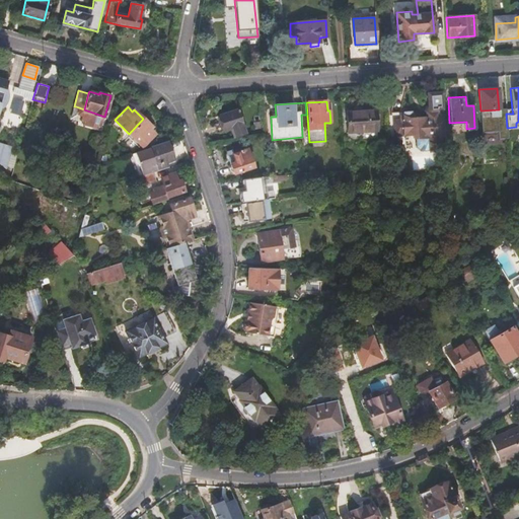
[(236,108),(219,116),(220,122),(215,124),(217,132),(231,128),(234,137),(245,133),(236,108)]
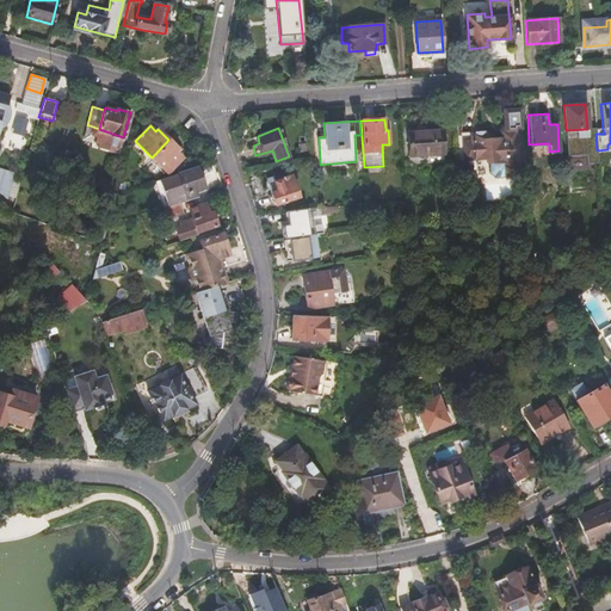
[(409,155),(443,154),(440,129),(408,131),(409,155)]
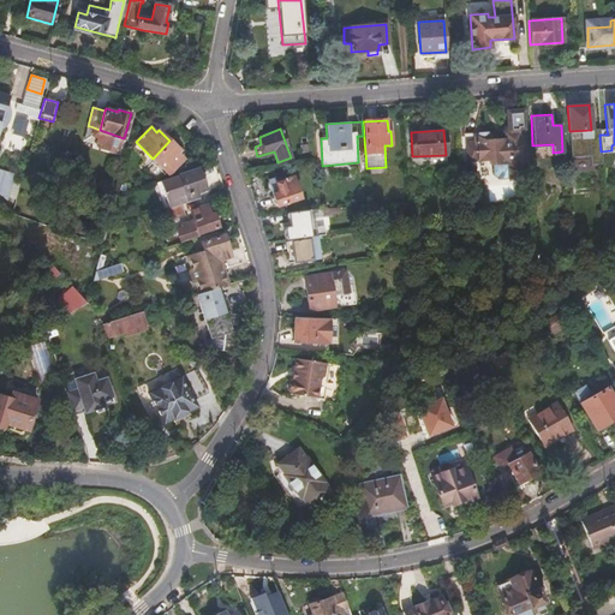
[(591,130),(569,131),(571,157),(589,156),(590,165),(602,165),(601,155),(601,151),(599,136),(591,137),(591,130)]
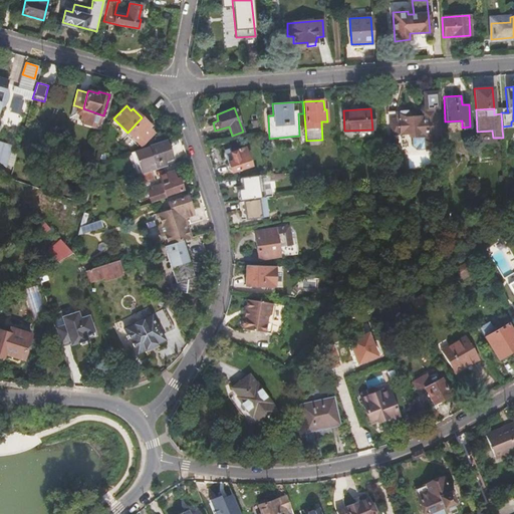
[(434,118),(433,111),(422,111),(423,116),(413,117),(413,112),(407,113),(407,111),(401,111),(401,113),(398,113),(398,115),(396,115),(396,117),(396,122),(399,122),(400,134),(409,134),(409,138),(410,138),(411,143),(411,146),(416,151),(425,150),(425,151),(436,150),(435,138),(441,138),(440,118),(434,118)]
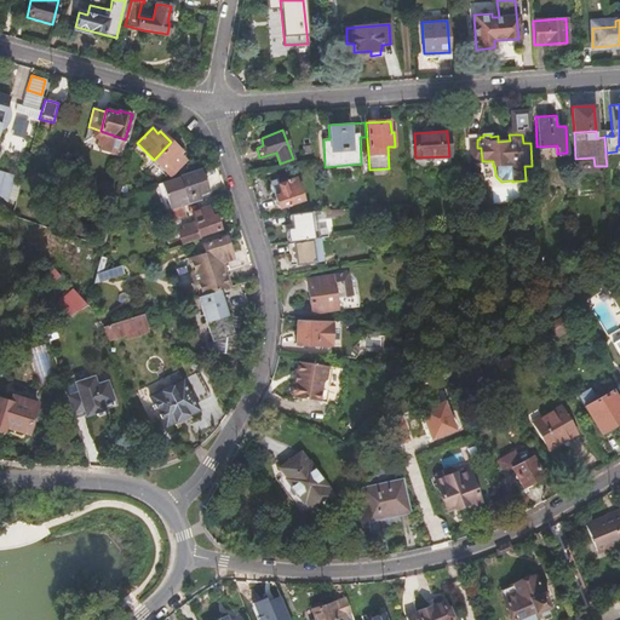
[(181,151),(171,142),(154,160),(170,176),(185,160),(179,154),(181,151)]
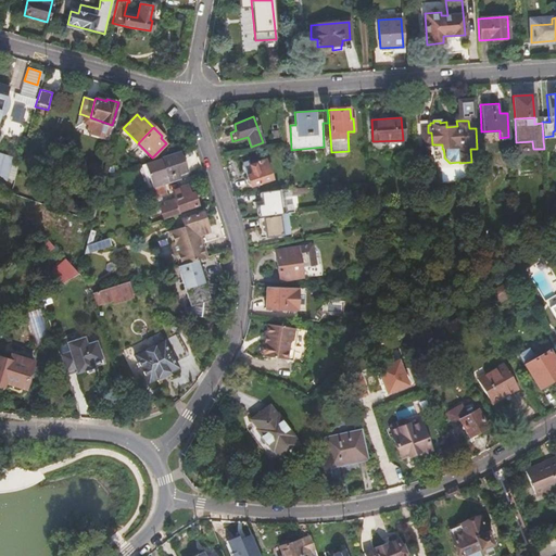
[(428,127),(421,127),(422,144),(432,144),(431,133),(428,133),(428,127)]
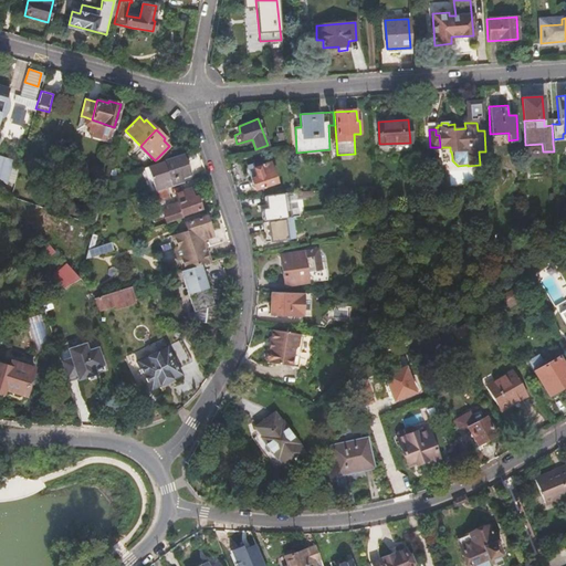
[(170,186),(182,182),(181,177),(189,174),(182,153),(161,160),(170,186)]
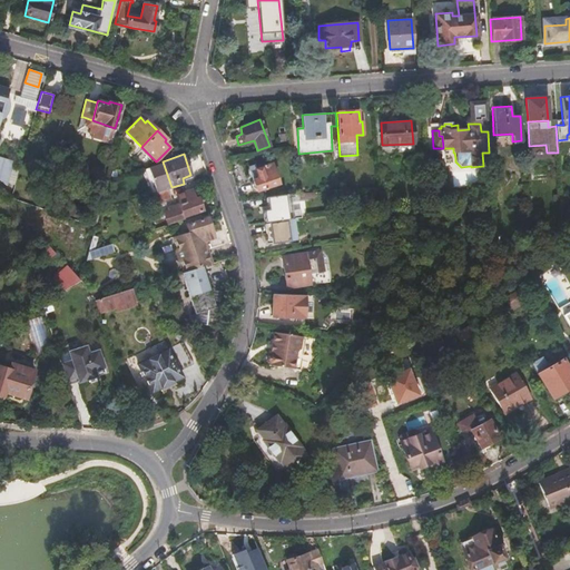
[(13,163),(0,158),(0,180),(7,186),(13,163)]
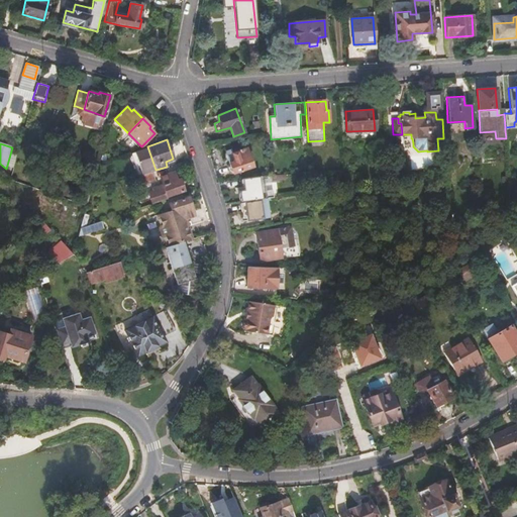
[(233,162),(228,163),(232,174),(251,167),(245,148),(230,153),(233,162)]
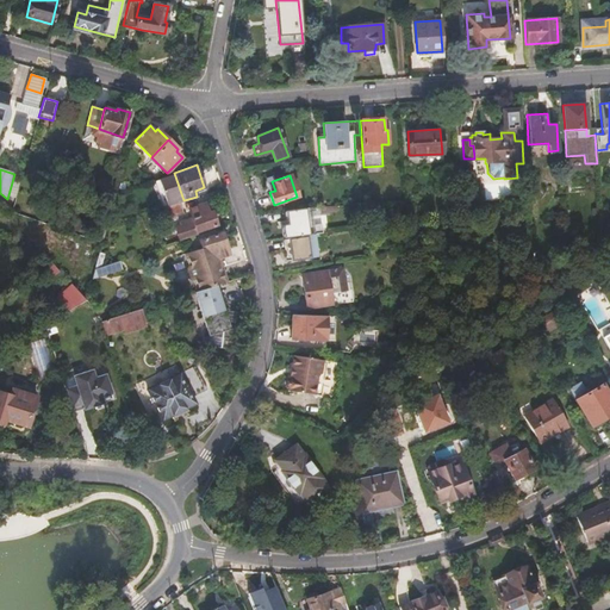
[(179,203),(163,207),(166,217),(182,211),(179,203)]
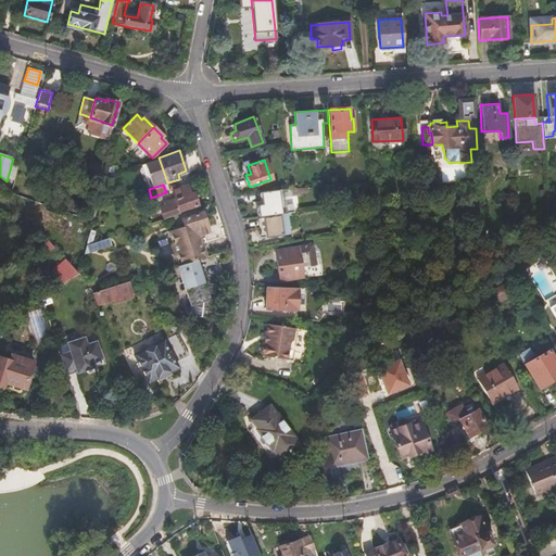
[(175,199),(179,212),(198,205),(193,192),(190,193),(188,186),(172,191),(175,199)]
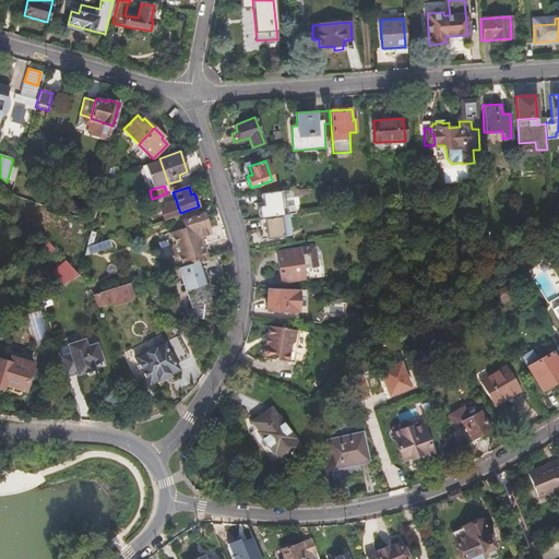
[(472,193),(464,188),(460,194),(467,200),(472,193)]
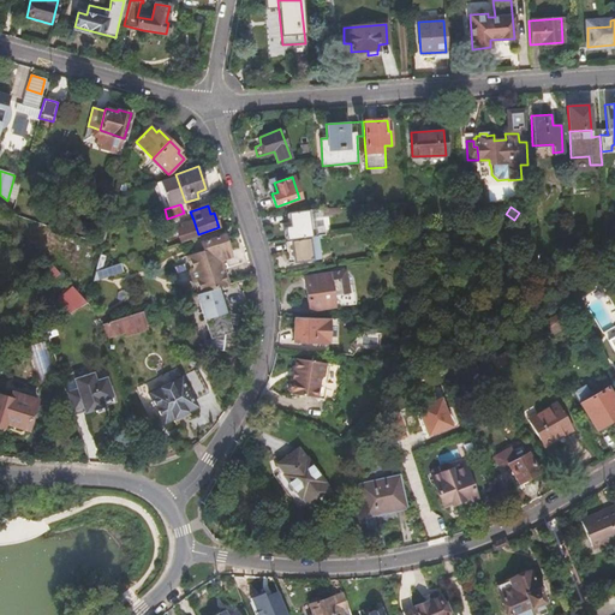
[(320,209),(287,213),(290,227),(284,227),(286,240),(316,236),(324,234),(320,209)]
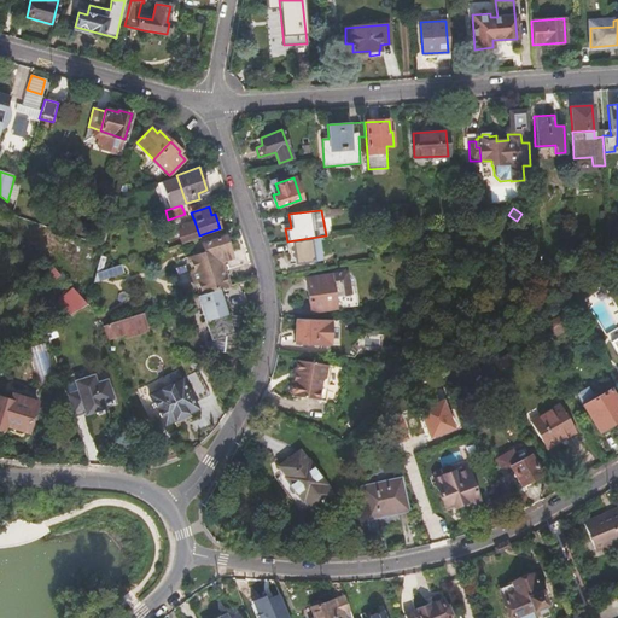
[(182,244),(199,238),(199,235),(194,221),(184,225),(184,228),(178,231),(182,244)]
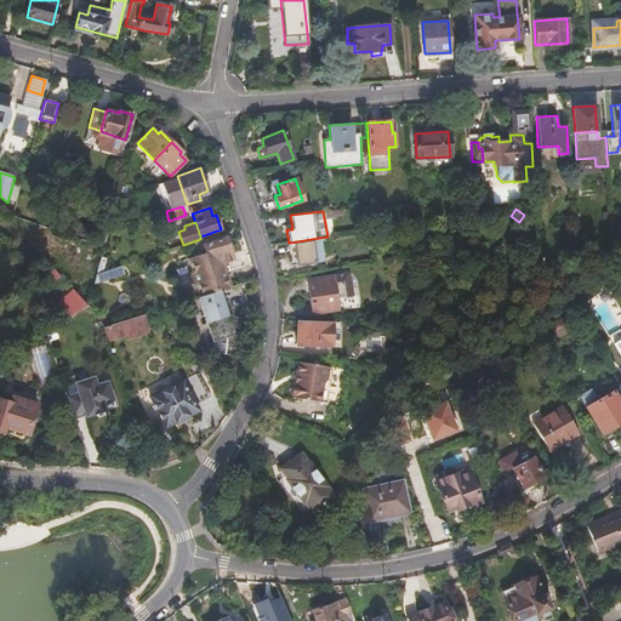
[(199,296),(231,286),(226,272),(222,273),(218,263),(222,262),(232,258),(224,238),(204,245),(205,254),(188,260),(191,271),(188,274),(192,284),(197,286),(199,296)]
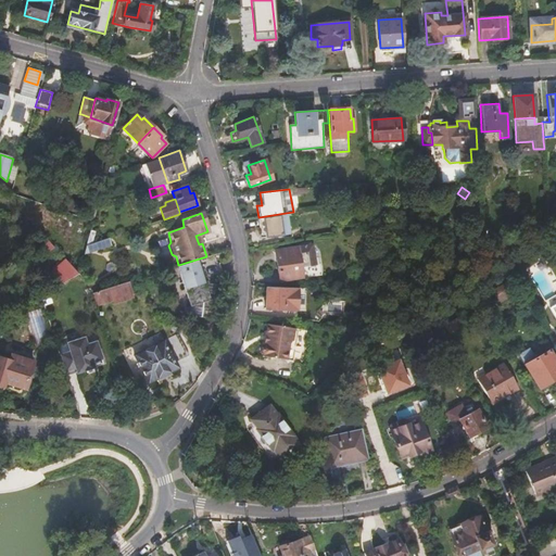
[(286,213),(258,217),(260,227),(265,227),(266,236),(288,234),(286,213)]
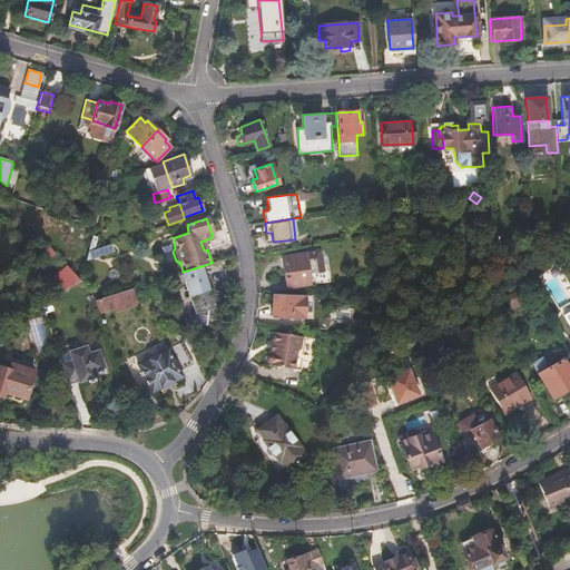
[(29,231),(26,238),(37,247),(38,247),(46,243),(47,242),(29,231)]
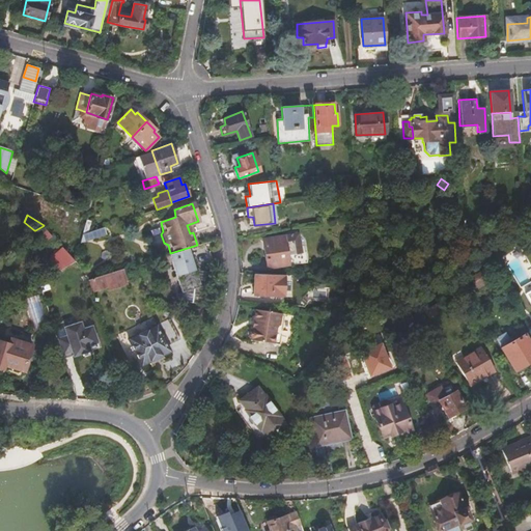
[(50,234),(43,226),(35,230),(45,241),(50,234)]
